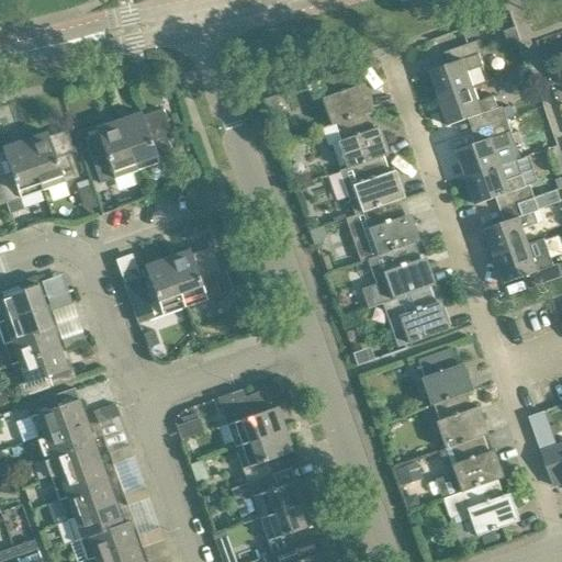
[(478,35),(475,29),(474,25),(463,29),(467,40),(478,35)]
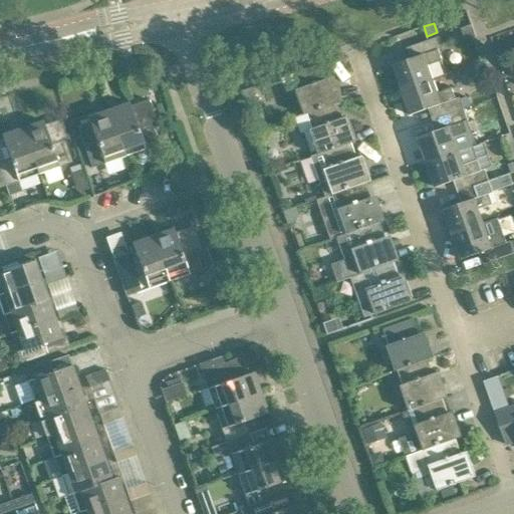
[(465,40),(476,36),(472,25),(461,29),(465,40)]
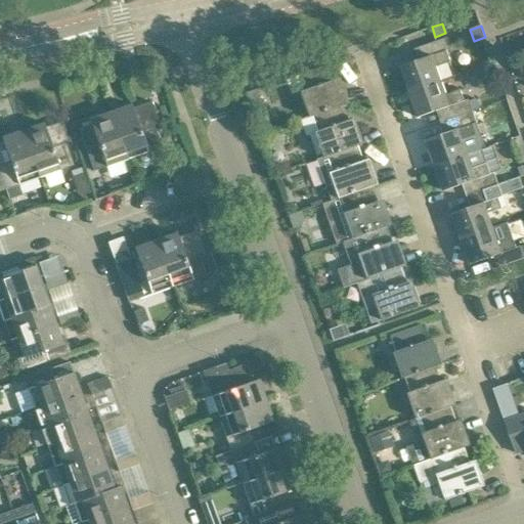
[(400,67),(409,92),(442,81),(437,67),(451,61),(447,51),(451,49),(447,38),(423,46),(427,57),(400,67)]
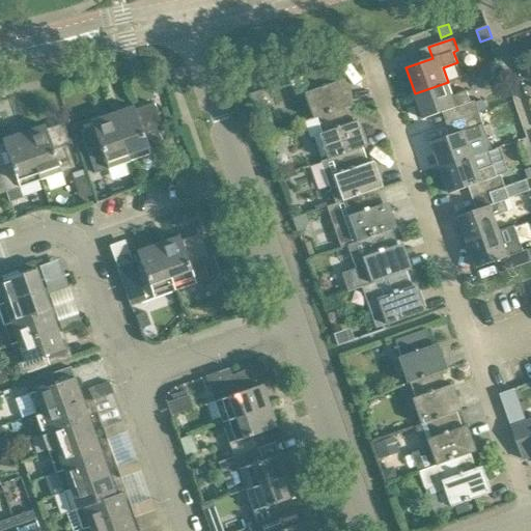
[(345,106),(353,103),(346,86),(340,88),(332,64),(302,76),(307,91),(304,93),(312,117),(315,116),(315,115),(345,105),(345,106)]
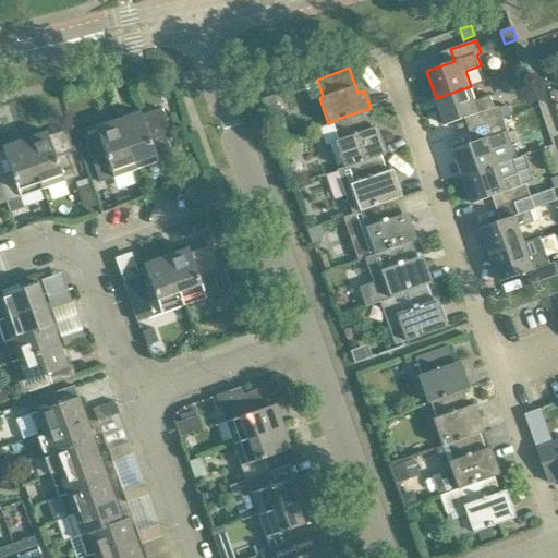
[(477,128),(504,118),(499,106),(495,107),(490,96),(475,101),(471,86),(436,98),(446,125),(473,116),(477,128)]
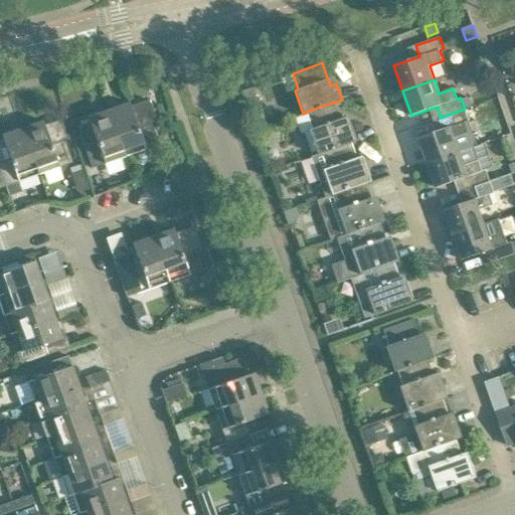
[(241,92),(245,105),(255,102),(250,88),(241,92)]
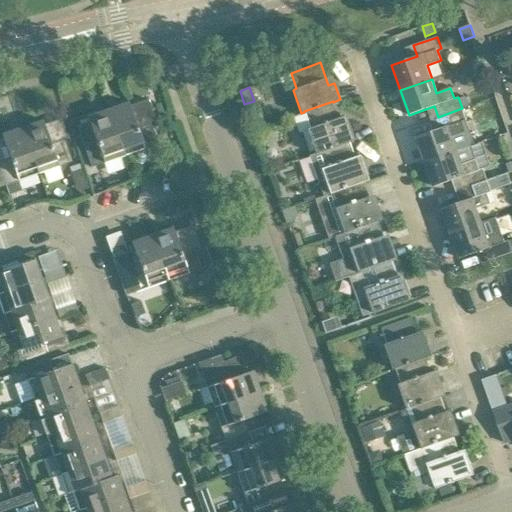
[(348,142),(349,143),(354,141),(348,122),(342,124),(335,103),(340,101),(340,99),(333,102),(333,101),(304,111),(304,112),(301,113),(301,115),(293,118),(298,133),(307,129),(316,155),(319,153),(319,152),(348,142)]
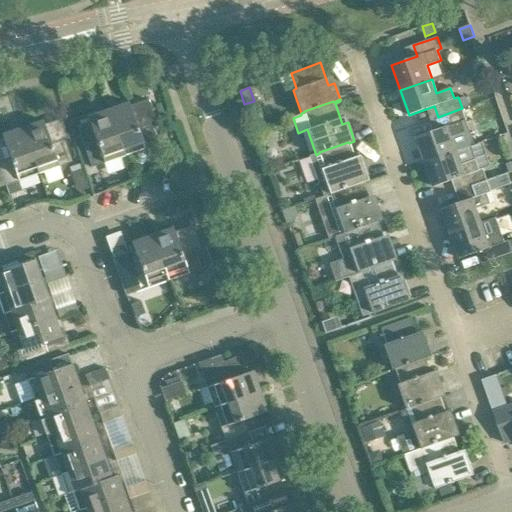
[(157,144),(150,122),(155,121),(147,100),(130,106),(128,103),(108,110),(124,155),(157,144)]
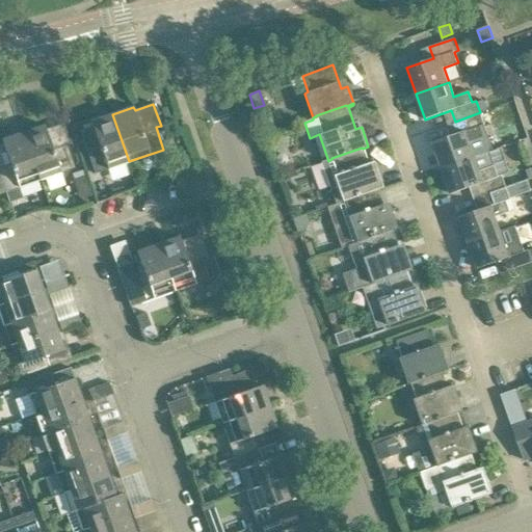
[(442,168),(475,157),(470,142),(484,137),(480,126),(484,125),(480,112),(455,122),(459,133),(433,142),(442,168)]
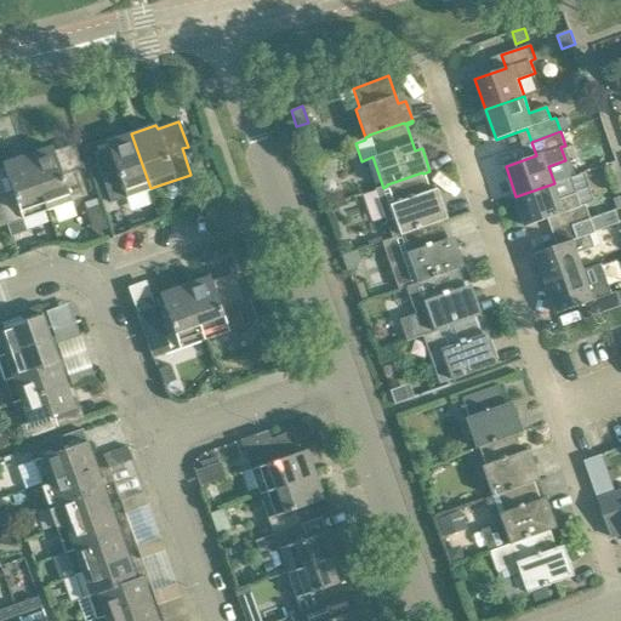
[(110,203),(151,188),(131,134),(107,142),(117,170),(101,175),(110,203)]
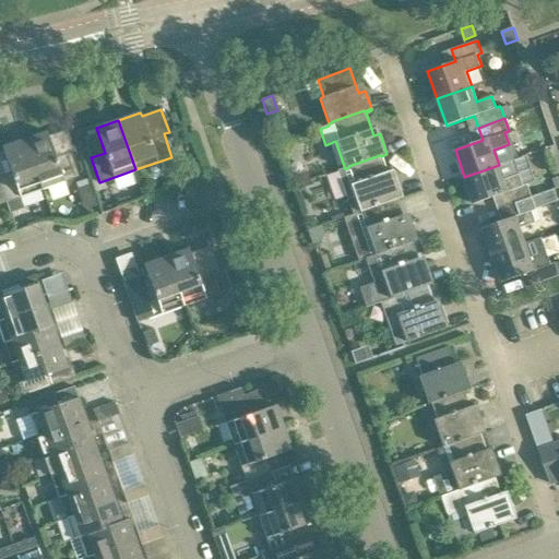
[(24,140),(42,189),(79,176),(70,152),(56,156),(47,131),(24,140)]
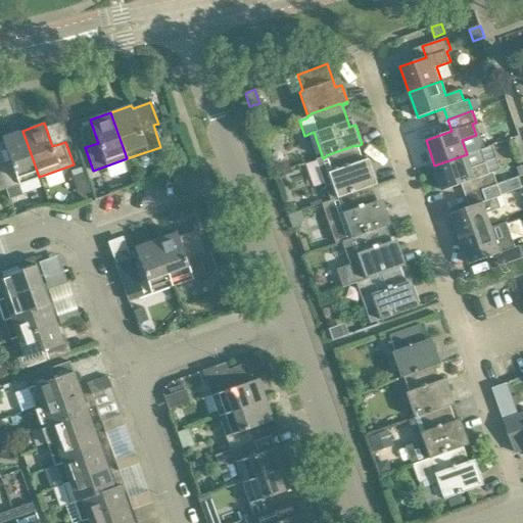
[(0,175),(5,189),(39,177),(22,131),(2,138),(10,161),(0,164),(0,175)]
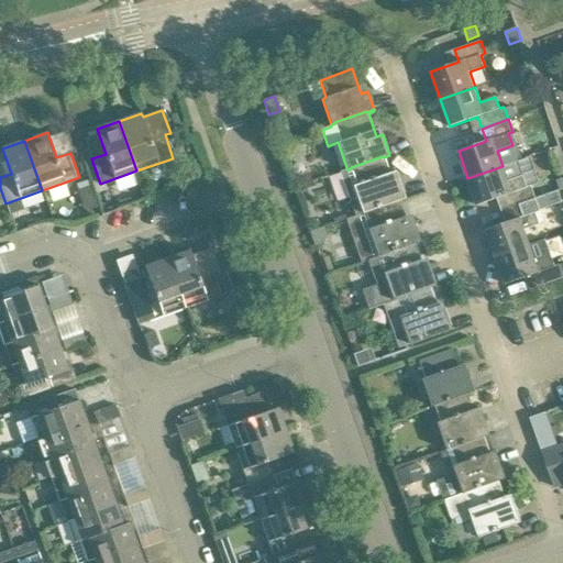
[(392,180),(384,157),(383,156),(351,167),(351,168),(356,185),(353,186),(362,212),(365,211),(365,210),(398,199),(399,200),(405,198),(398,178),(392,180)]
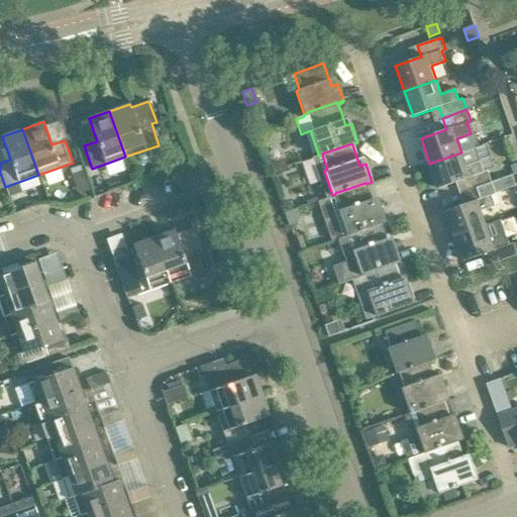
[(484,172),(481,162),(476,147),(461,152),(429,164),(438,189),(464,180),(469,191),(492,182),(488,171),(484,172)]
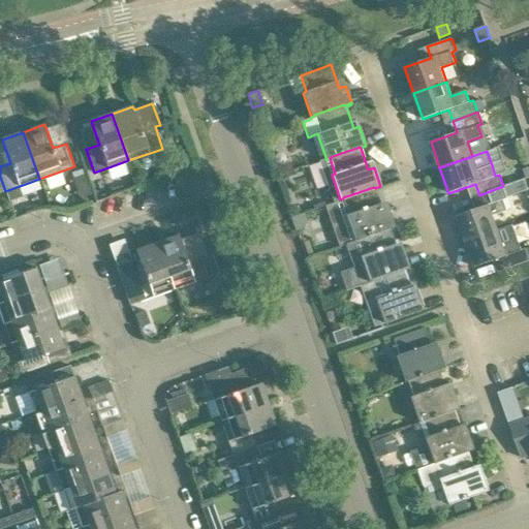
[(508,198),(507,197),(528,190),(525,180),(504,187),(503,186),(479,195),(484,207),(457,216),(466,242),(498,229),(493,216),(507,211),(504,199),(508,198)]
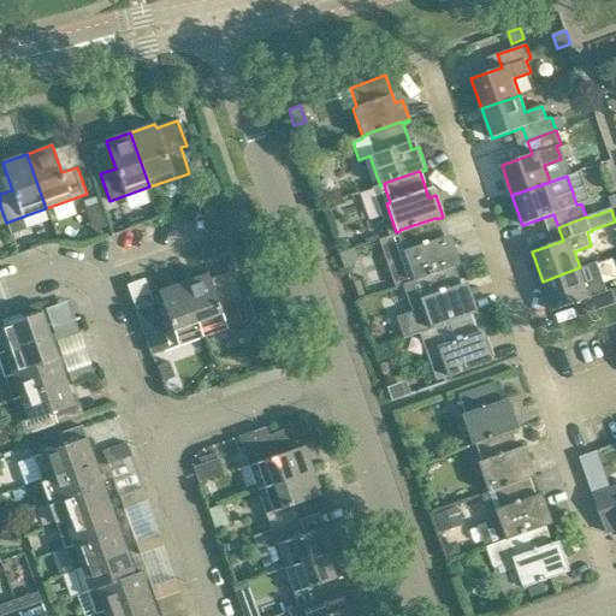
[(102,212),(87,218),(93,237),(110,231),(102,212)]
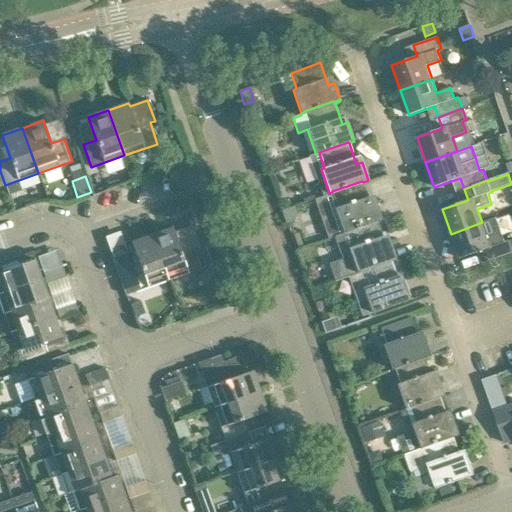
[(370,204),(363,182),(362,181),(332,191),(332,192),(329,193),(330,194),(333,193),(339,208),(335,209),(344,234),(376,221),(377,222),(382,220),(376,202),(370,204)]
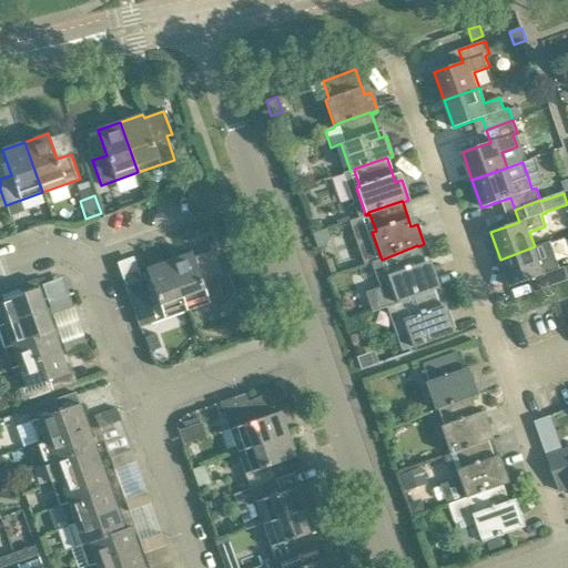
[(477,257),(489,254),(484,236),(472,240),(477,257)]
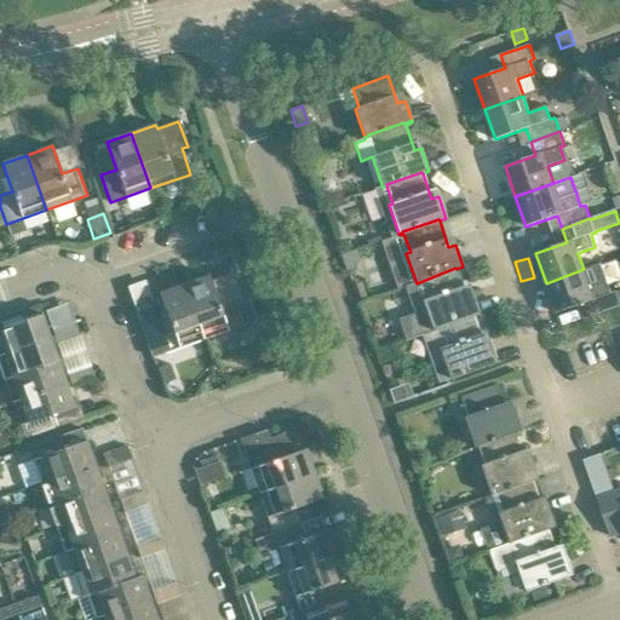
[(465,294),(457,269),(455,268),(417,283),(405,287),(414,315),(399,320),(406,340),(419,336),(437,329),(436,327),(472,315),(472,316),(480,314),(472,292),(465,294)]
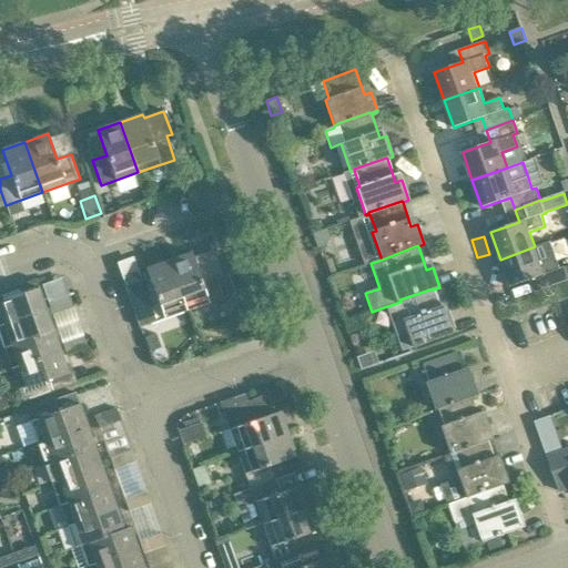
[(509,286),(538,276),(543,290),(567,280),(567,276),(565,266),(560,269),(556,256),(540,262),(535,246),(500,260),(509,286)]
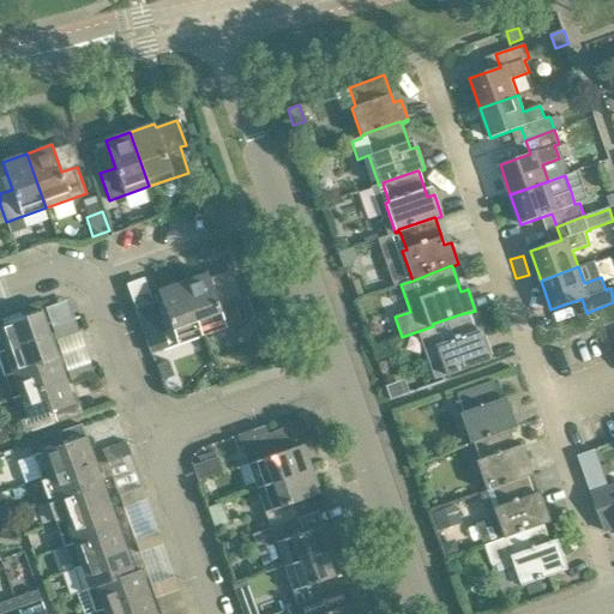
[(181,282),(200,336),(241,321),(234,301),(240,299),(230,271),(209,278),(206,272),(181,282)]
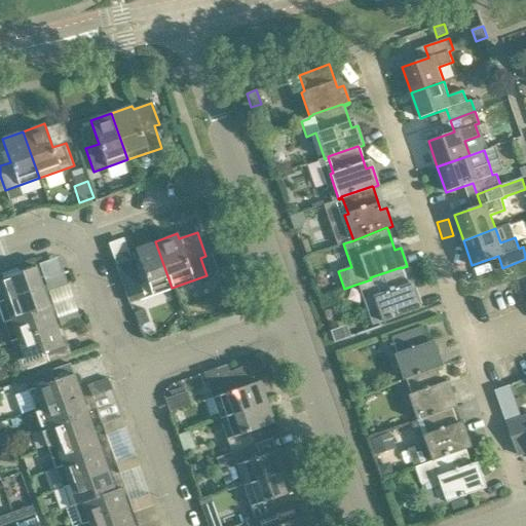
[(128,303),(172,288),(155,241),(135,248),(139,258),(116,266),(128,303)]
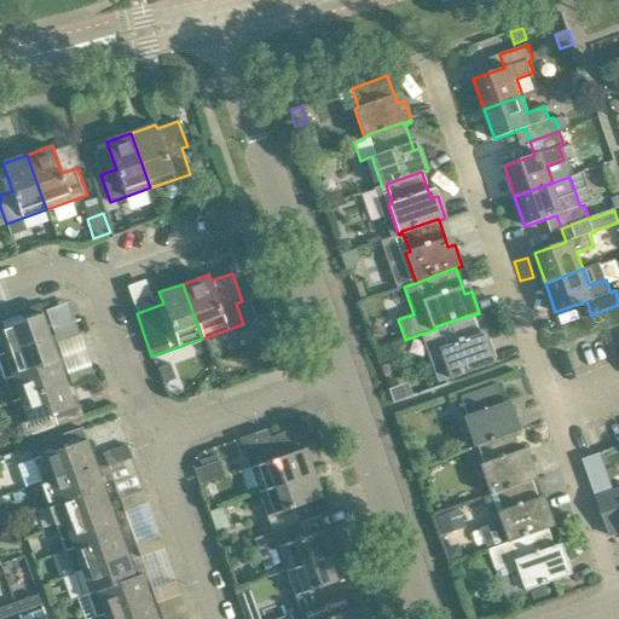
[(0,354),(50,336),(39,304),(0,317),(0,354)]
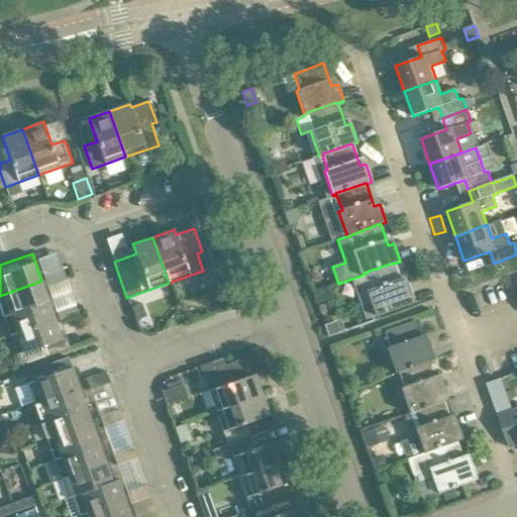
[(233,282),(226,263),(211,268),(218,287),(233,282)]
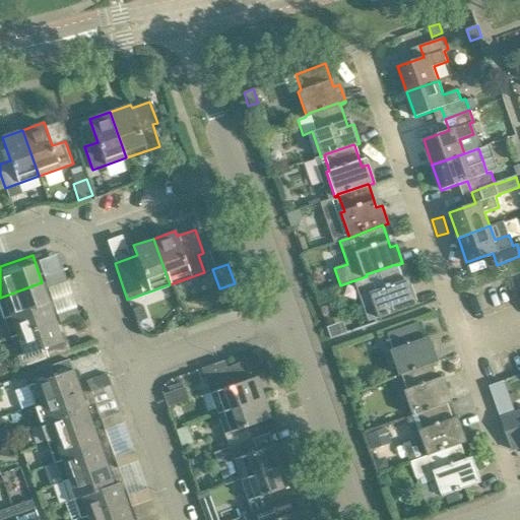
[(404,287),(396,265),(396,264),(366,274),(367,276),(351,281),(366,322),(416,304),(410,285),(404,287)]
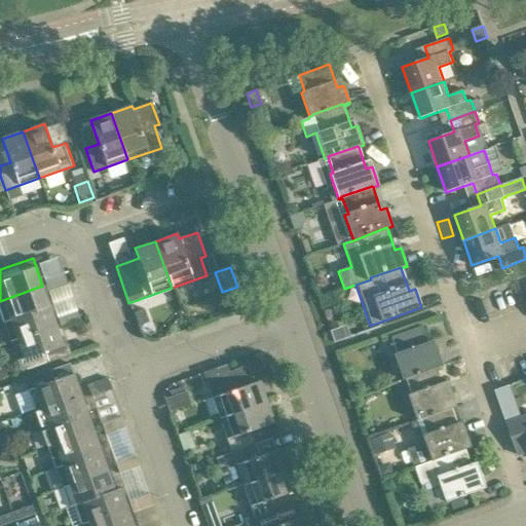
[(53,276),(58,287),(68,284),(64,272),(53,276)]
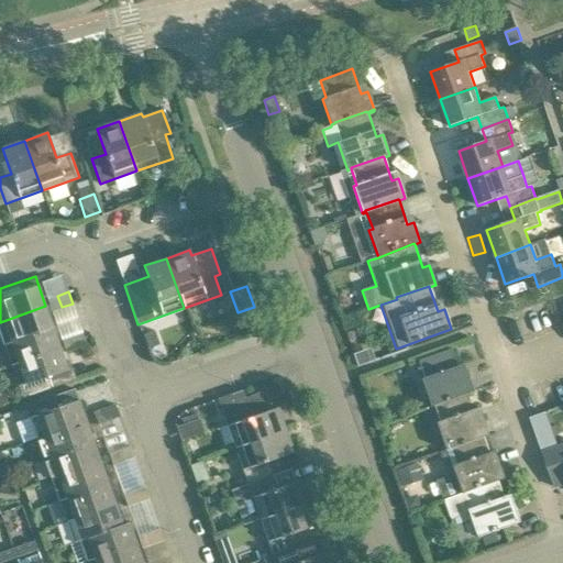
[(52,311),(62,307),(57,296),(47,299),(52,311)]
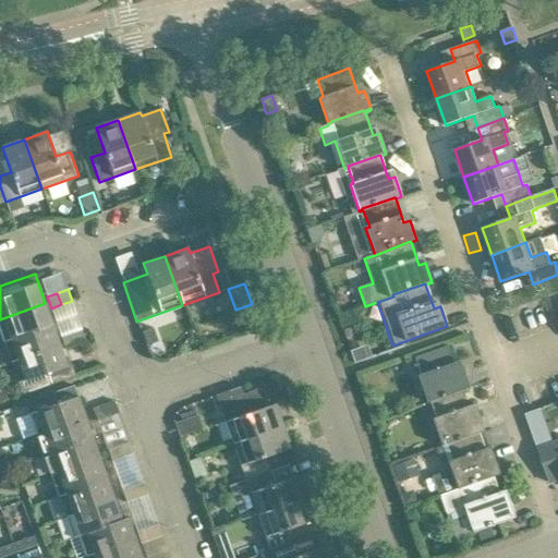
[(0,330),(4,343),(53,325),(45,303),(0,319),(0,330)]
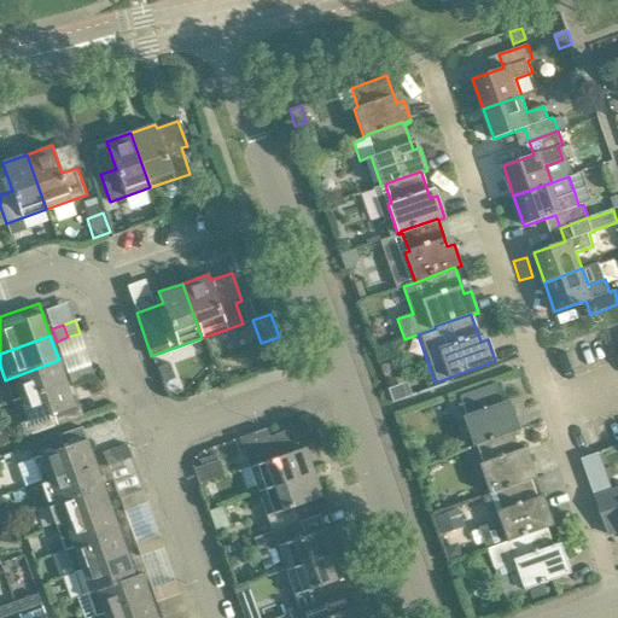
[(13,402),(66,383),(59,360),(5,380),(13,402)]
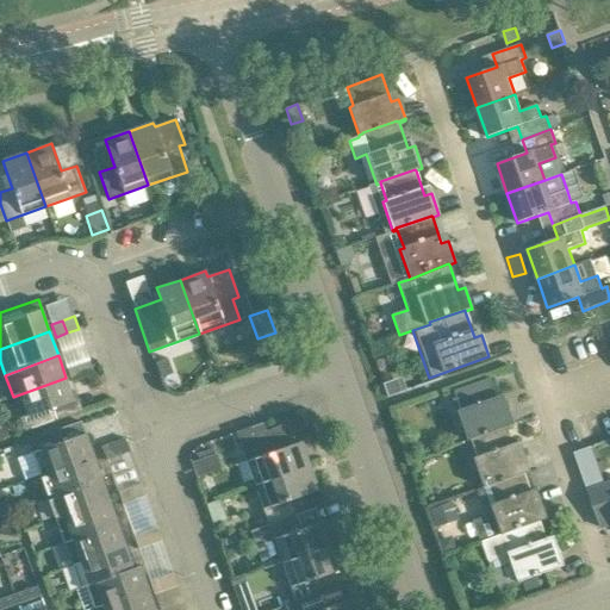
[(79,366),(83,378),(94,374),(89,361),(79,366)]
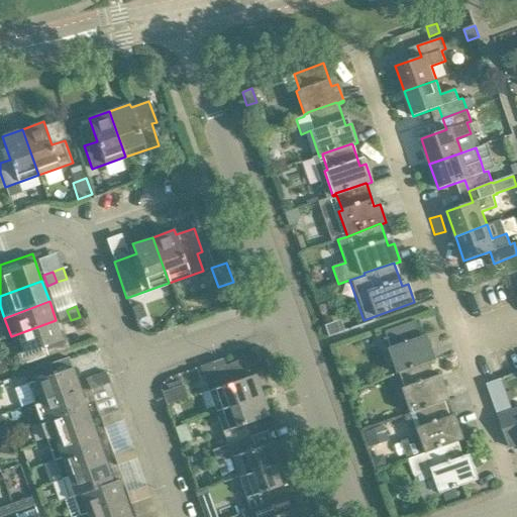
[(61,324),(71,320),(67,310),(57,313),(61,324)]
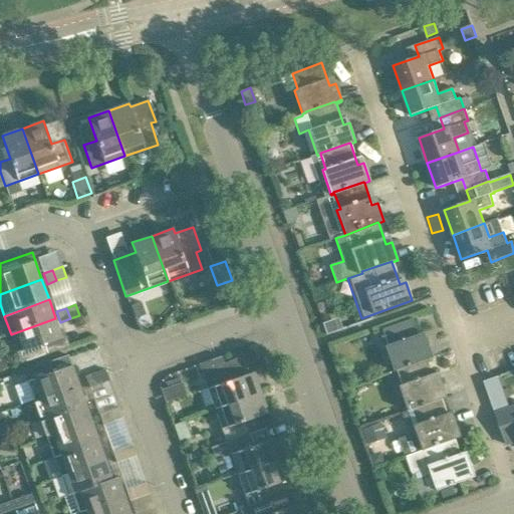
[(46,354),(43,344),(62,337),(55,318),(11,334),(21,363),(46,354)]
